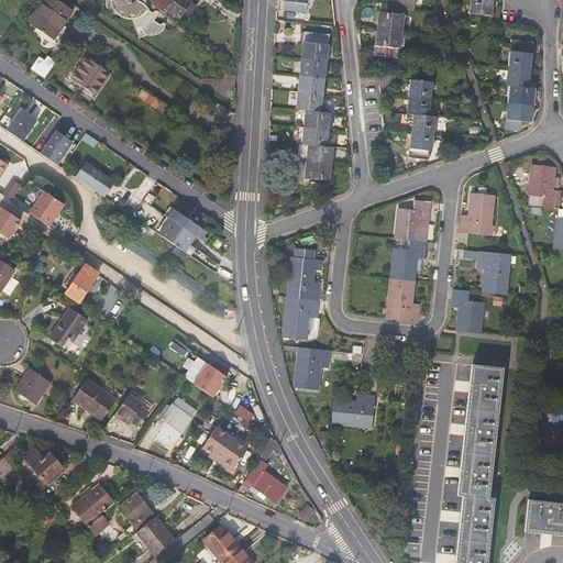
[(129,20),(132,20),(138,18),(141,22),(143,23),(144,24),(147,25),(150,24),(152,23),(140,14),(142,12),(138,7),(139,4),(139,1),(139,0),(111,0),(111,4),(112,8),(112,9),(114,12),(116,14),(119,17),(121,19),(125,20),(129,20)]
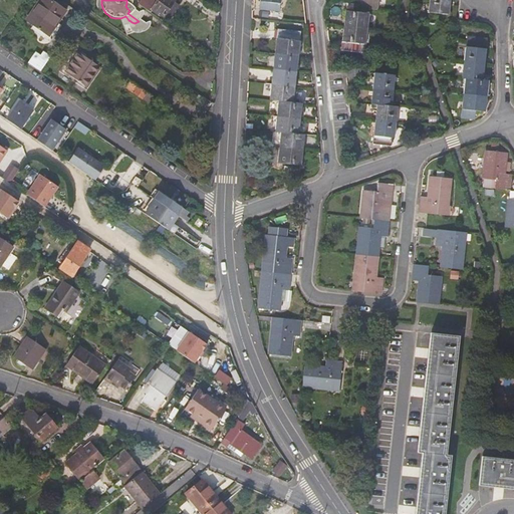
[(137,0),(136,2),(149,11),(150,9),(156,14),(158,12),(167,18),(177,5),(172,1),(172,0),(137,0)]
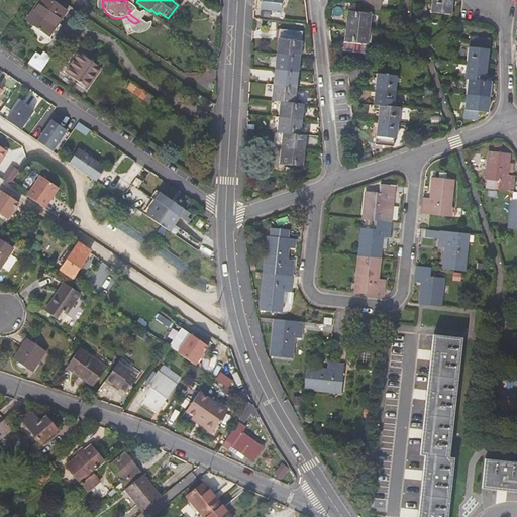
[(286,14),(287,0),(267,0),(266,12),(286,14)]
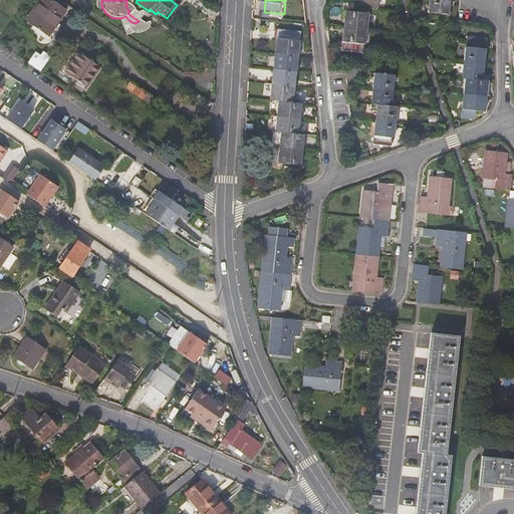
[(364,0),(364,8),(382,9),(383,0),(364,0)]
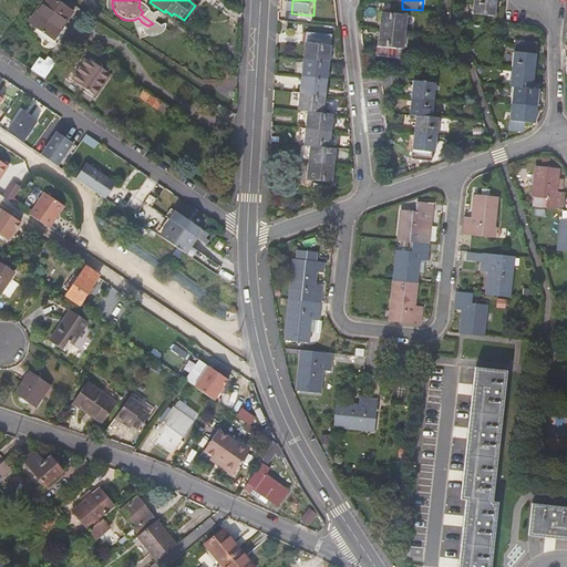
[(478,0),(478,16),(501,18),(502,0),(478,0)]
